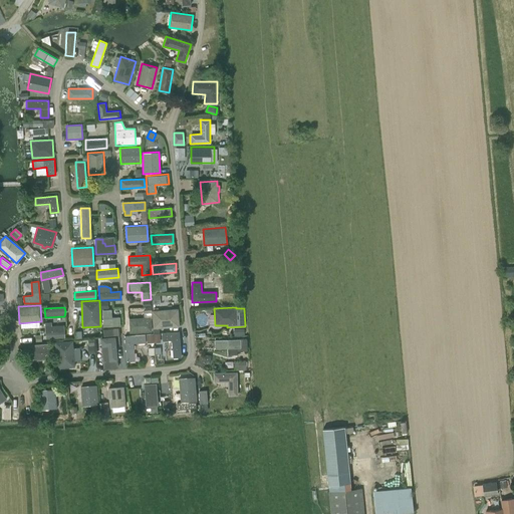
[(153,327),(154,327),(154,328),(153,328),(153,332),(159,332),(159,327),(179,326),(178,308),(152,310),(153,327)]
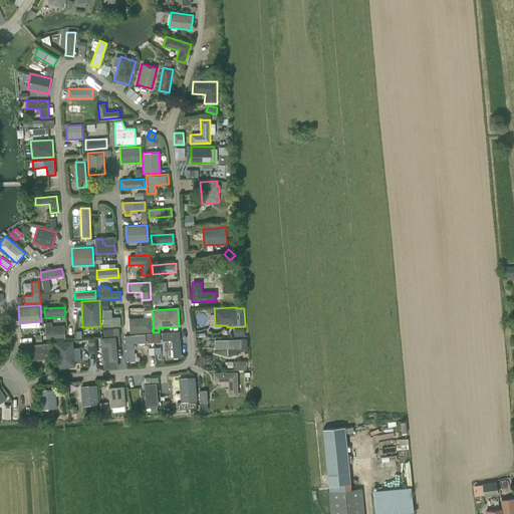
[(119,325),(119,316),(111,317),(111,309),(102,310),(103,326),(119,325)]
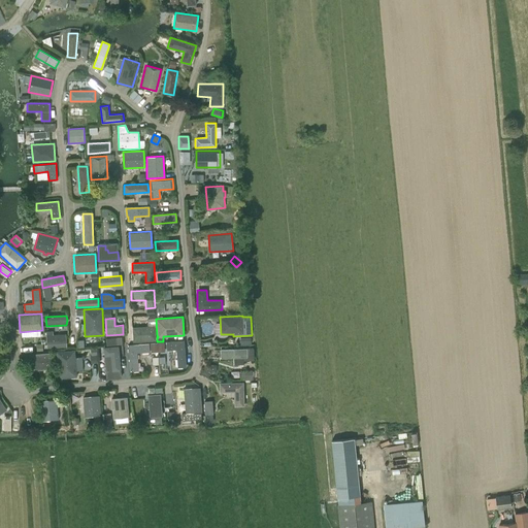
[(156,340),(155,326),(132,327),(133,341),(156,340)]
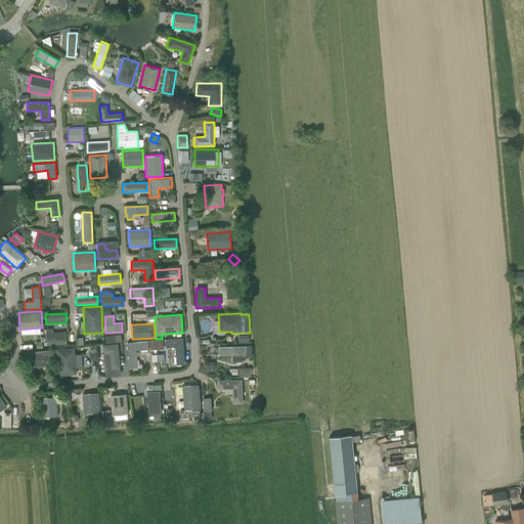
[(66,336),(64,336),(63,330),(49,331),(49,337),(46,337),(46,345),(66,344),(66,336)]
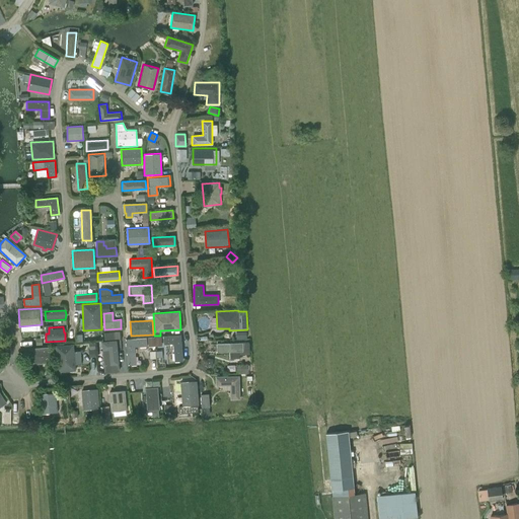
[(163,344),(173,343),(174,361),(182,360),(180,335),(163,336),(163,344)]
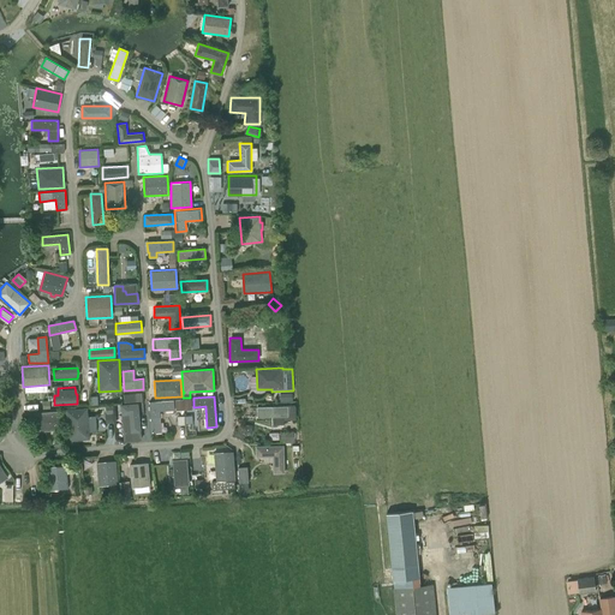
[(174,410),(173,400),(149,402),(151,433),(161,431),(160,411),(174,410)]
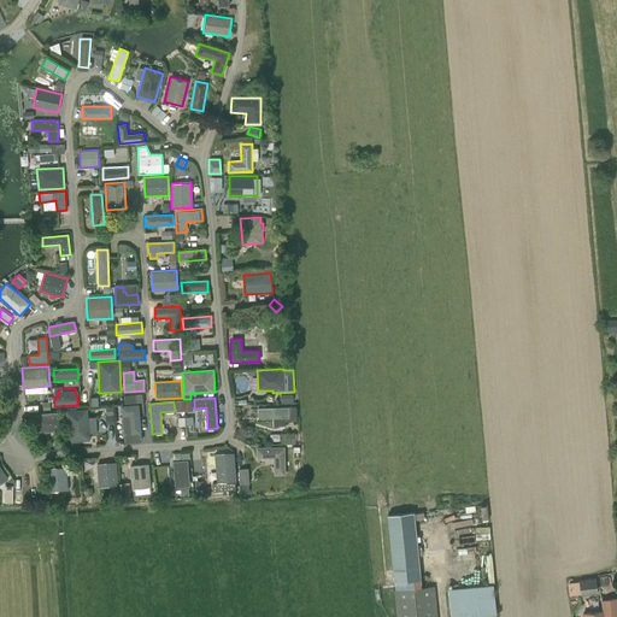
[(139,404),(121,406),(124,442),(142,441),(139,404)]
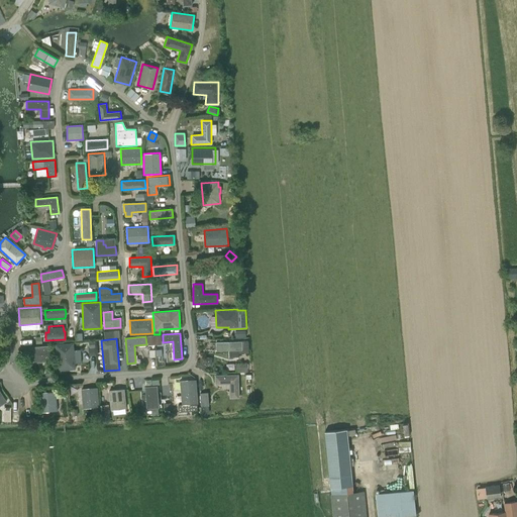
[(248,352),(248,340),(216,341),(216,350),(228,349),(228,356),(238,355),(238,352),(248,352)]
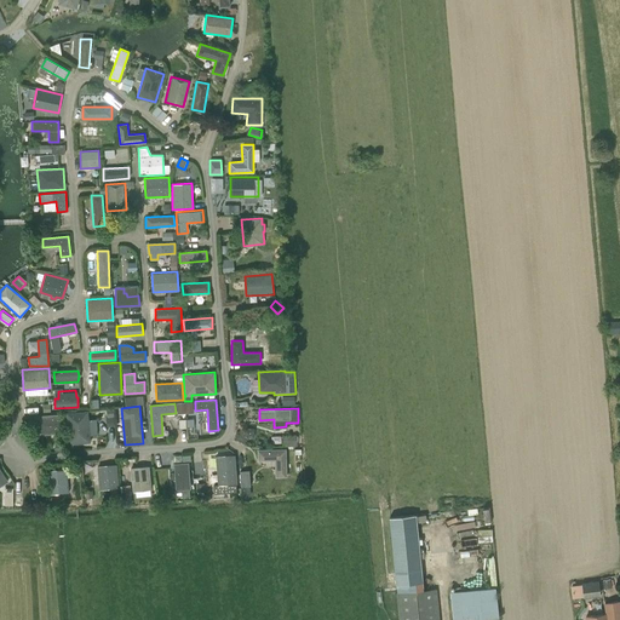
[(91,441),(87,411),(65,412),(68,443),(91,441)]
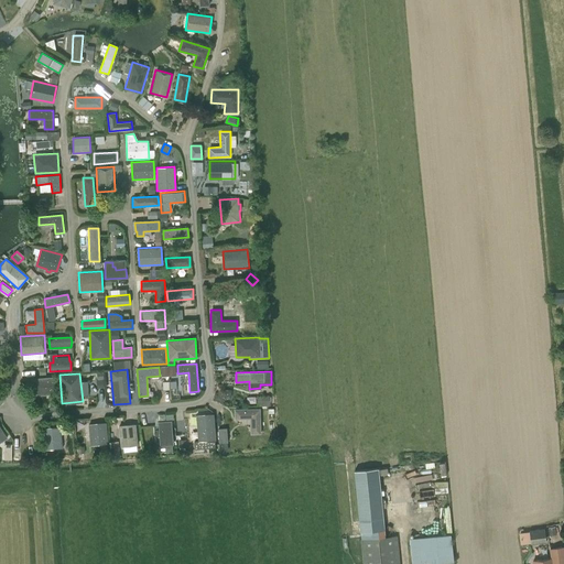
[(57,393),(56,376),(32,378),(33,396),(57,393)]
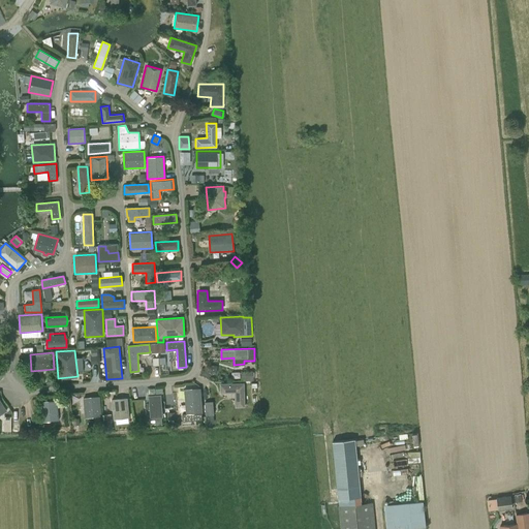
[(245,407),(244,392),(247,392),(250,391),(250,386),(247,384),(244,384),(244,382),(219,383),(219,393),(234,393),(235,407),(245,407)]
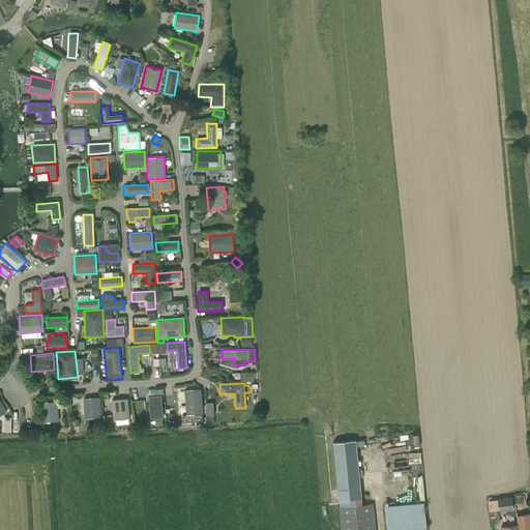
[(183,390),(186,415),(197,414),(197,415),(200,414),(200,413),(203,413),(201,389),(183,390)]
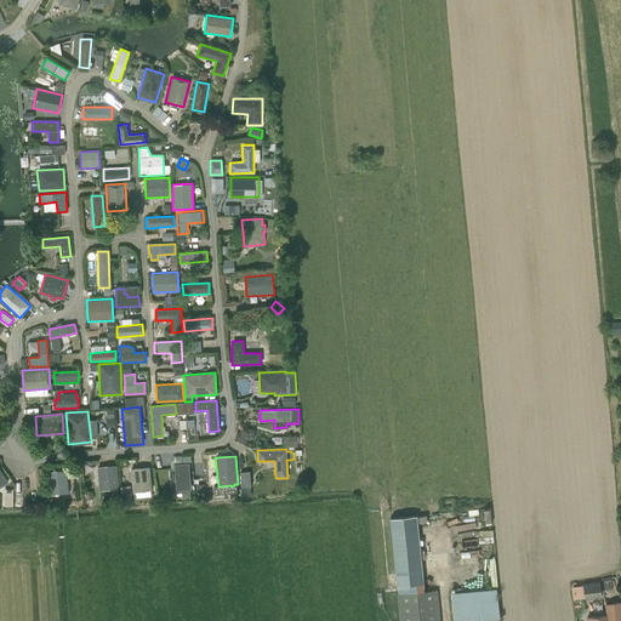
[(97,467),(100,490),(119,488),(117,465),(97,467)]
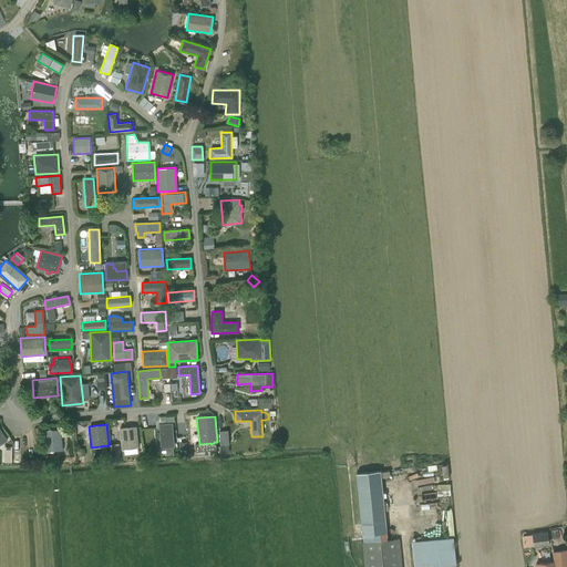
[(161,450),(174,449),(173,424),(158,425),(161,450)]
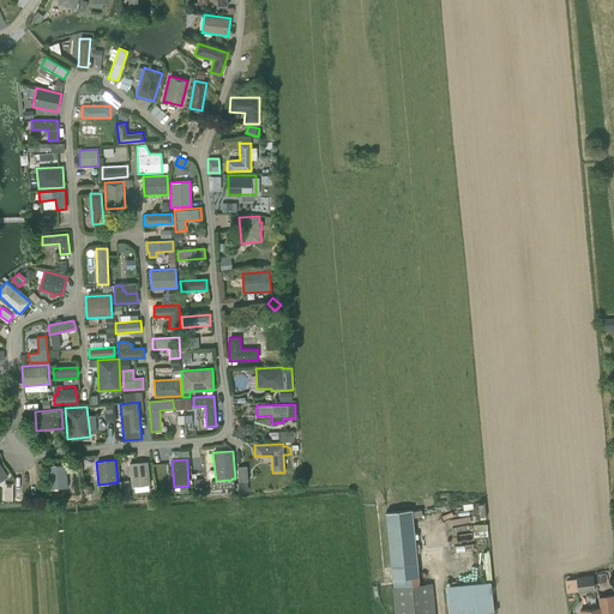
[(150,485),(148,462),(128,463),(131,486),(150,485)]
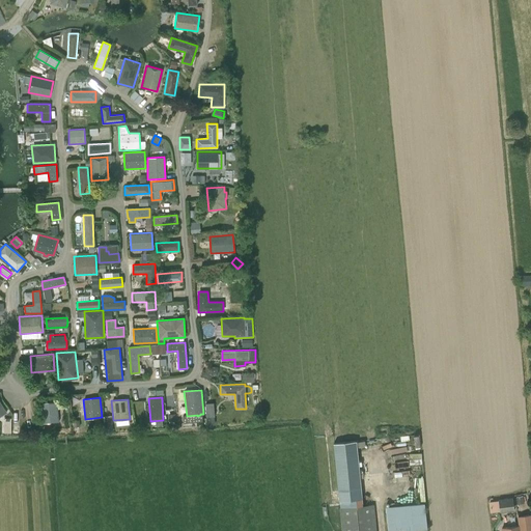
[(58,422),(57,401),(40,403),(42,423),(58,422)]
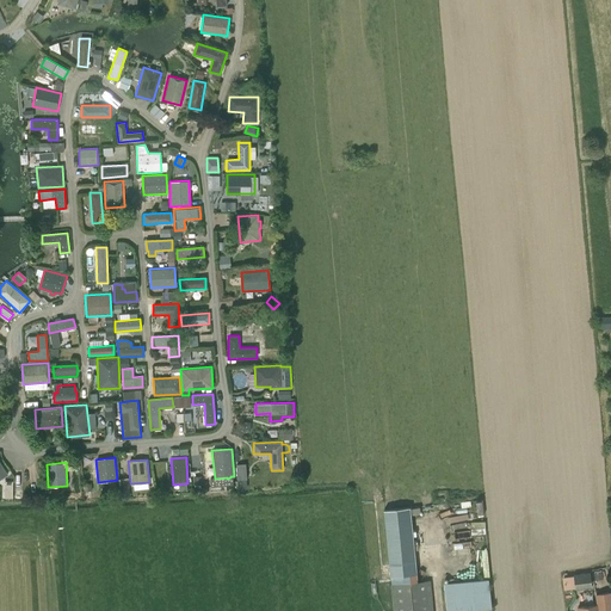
[(409,508),(384,511),(389,563),(413,561),(412,548),(409,508)]
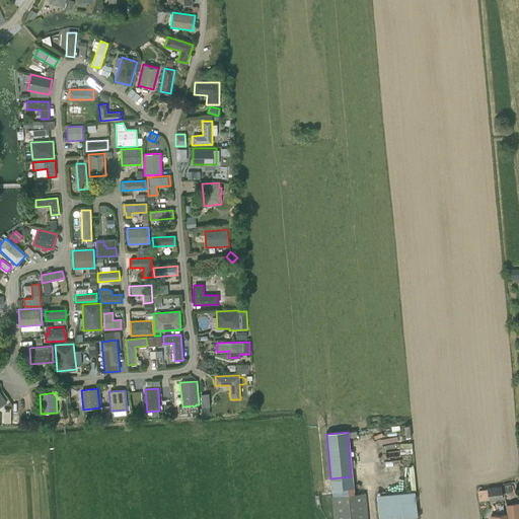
[(352,489),(351,476),(330,478),(331,491),(332,490),(352,489)]
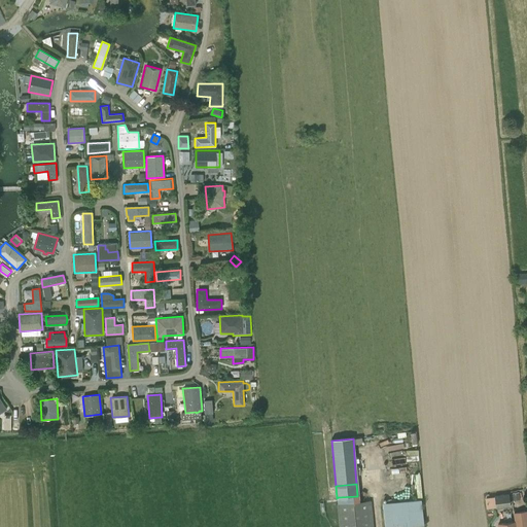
[(496,508),(511,506),(510,494),(494,496),(496,508)]
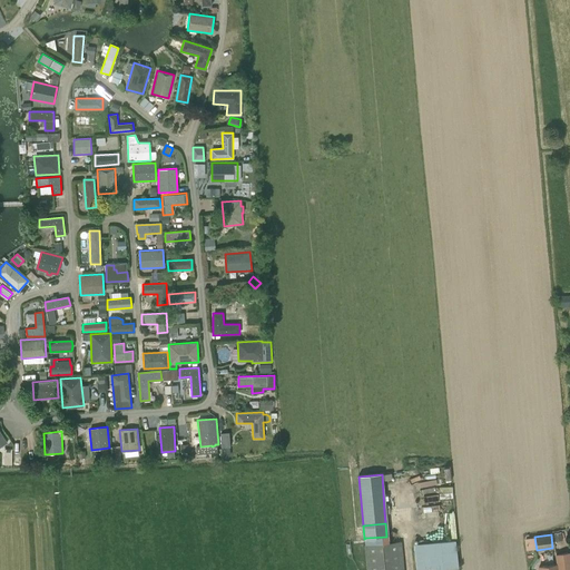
[(455,539),(413,543),(415,569),(426,569),(459,567),(455,539)]
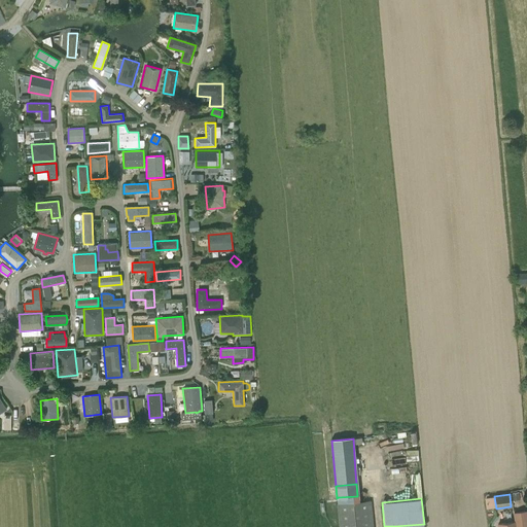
[(373,526),(371,501),(338,504),(340,526),(373,526)]
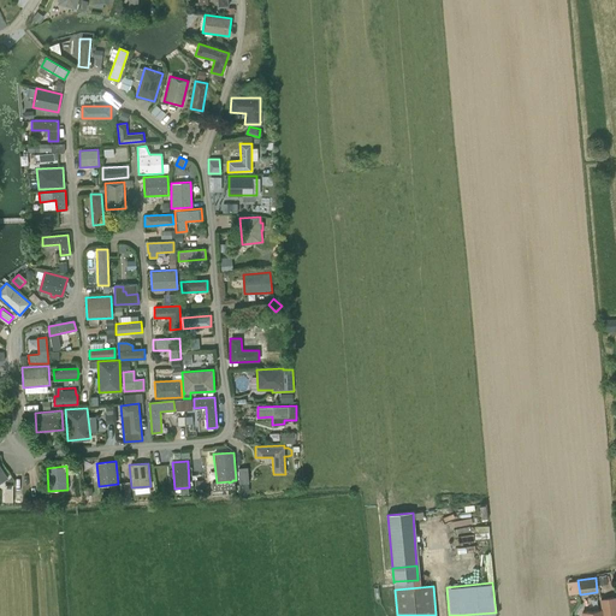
[(599,599),(602,610),(602,615),(615,615),(615,602),(615,596),(599,599)]
